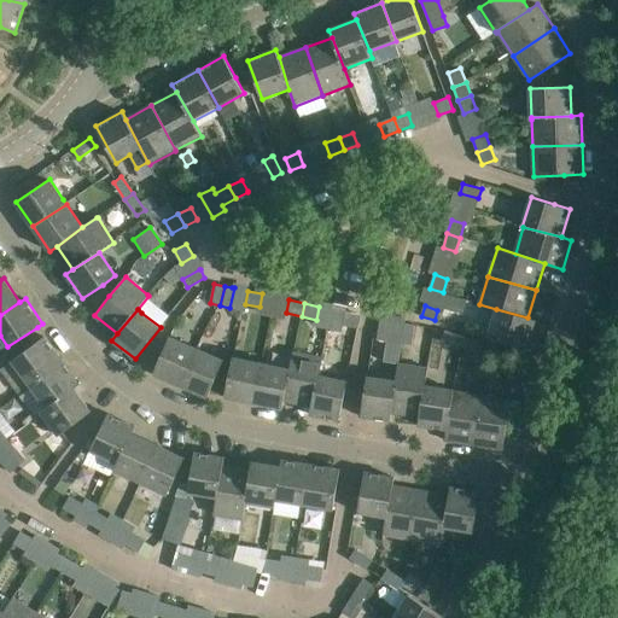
[(535,320),(528,318),(496,309),(488,337),(526,349),(535,320)]
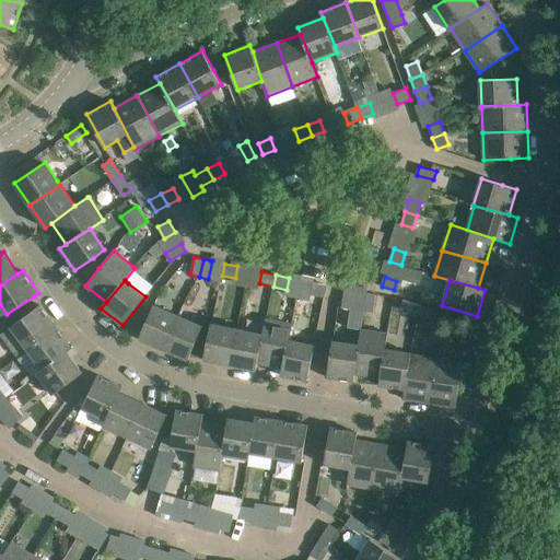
[(327,286),(313,282),(310,301),(323,304),(327,286)]
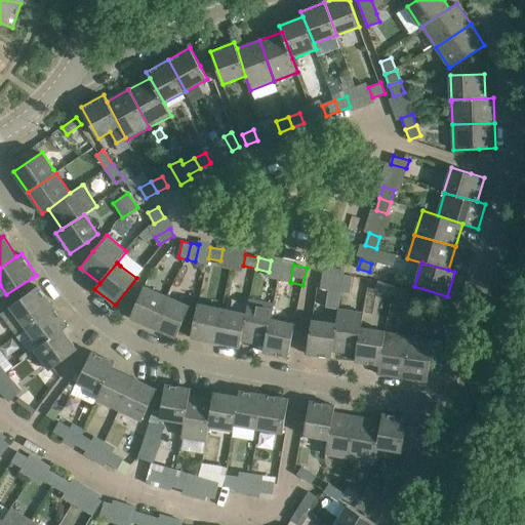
[(332,273),(324,272),(321,288),(329,290),(332,273)]
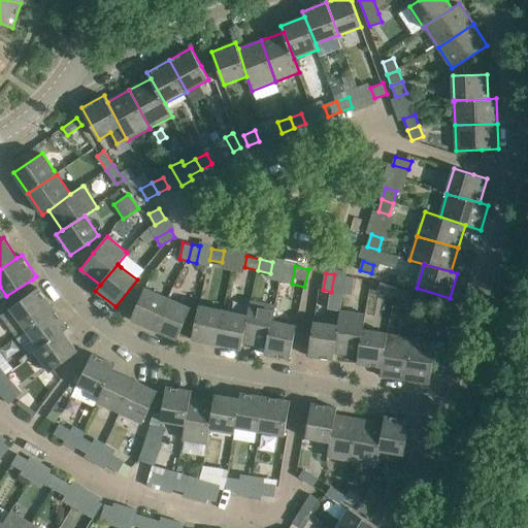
[(352,294),(355,277),(345,276),(343,293),(352,294)]
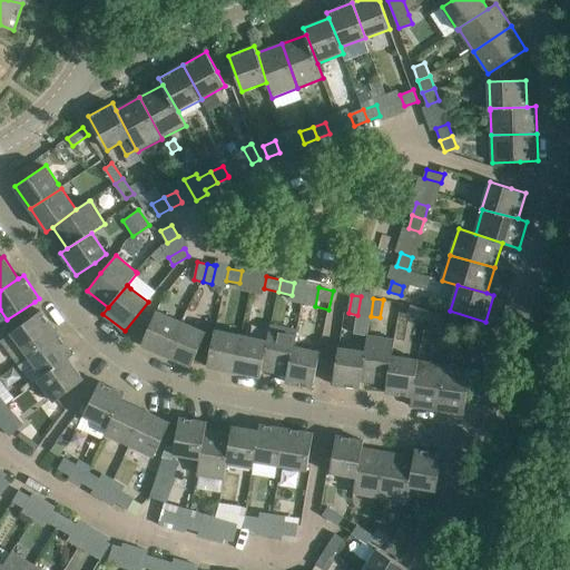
[(425,320),(428,311),(411,305),(409,315),(425,320)]
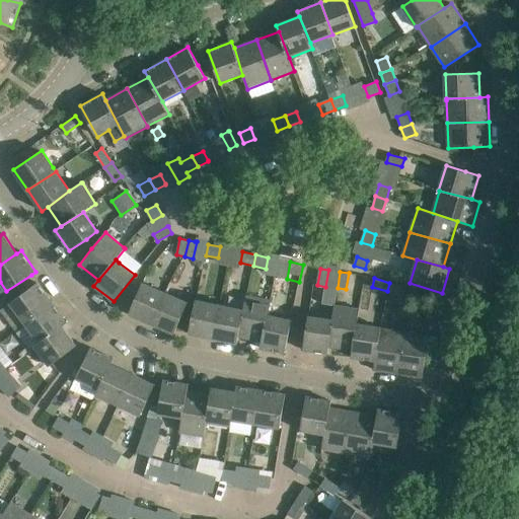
[(38,283),(10,303),(25,322),(53,302),(38,283)]
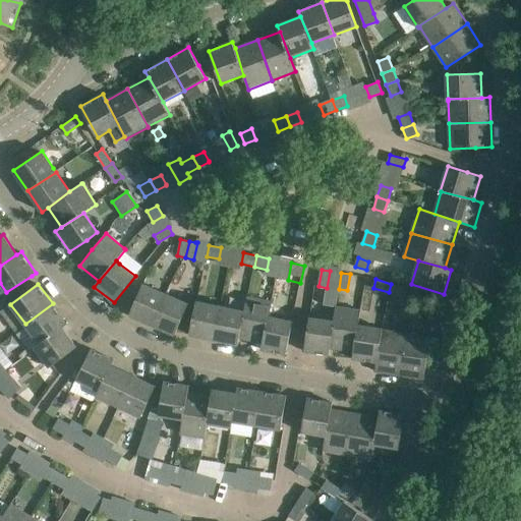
[(153,325),(166,294),(143,284),(129,315),(153,325)]
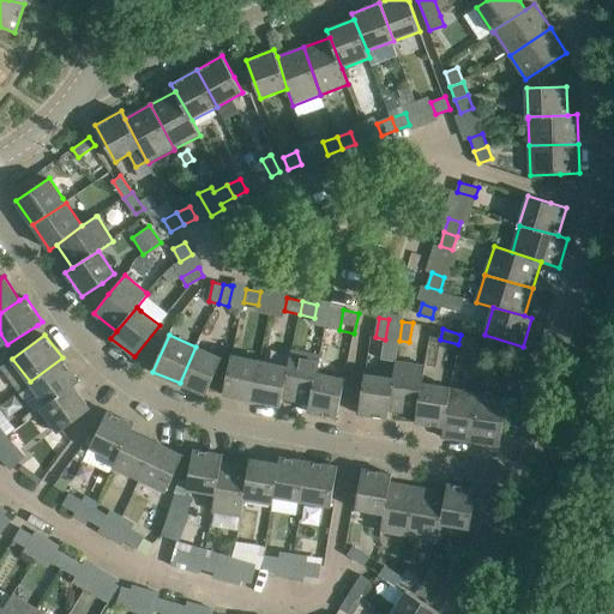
[(476,350),(480,341),(461,335),(458,344),(476,350)]
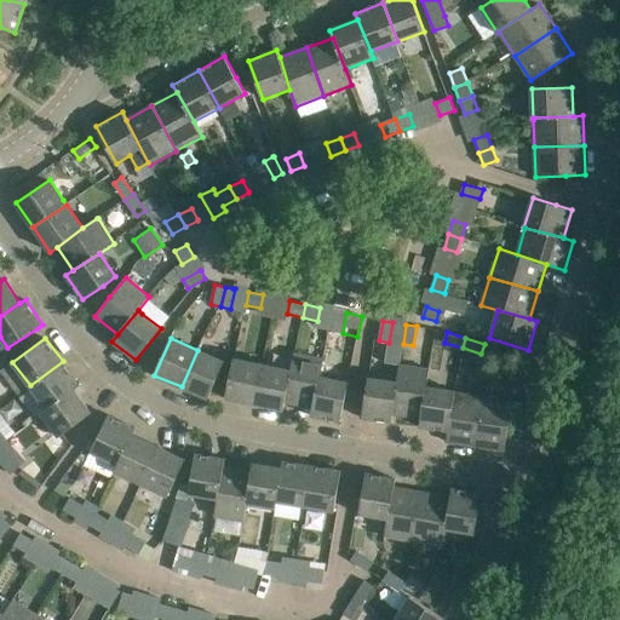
[(208,399),(211,395),(224,361),(197,350),(182,386),(208,399)]
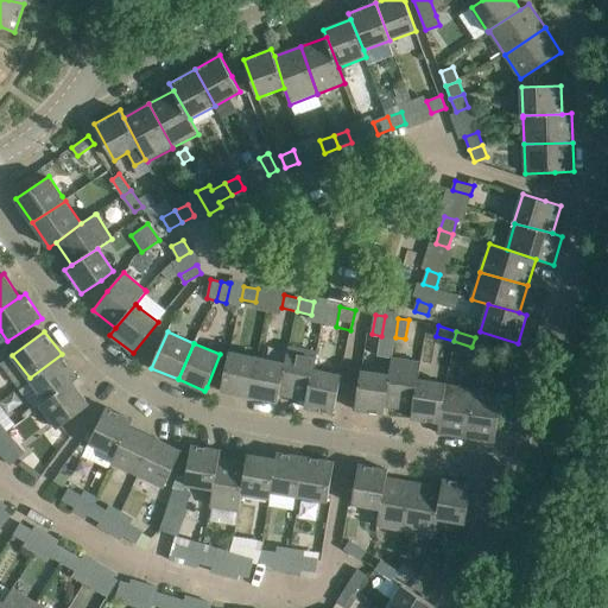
[(318,354),(290,348),(289,348),(285,363),(280,394),(306,400),(315,369),(318,354)]
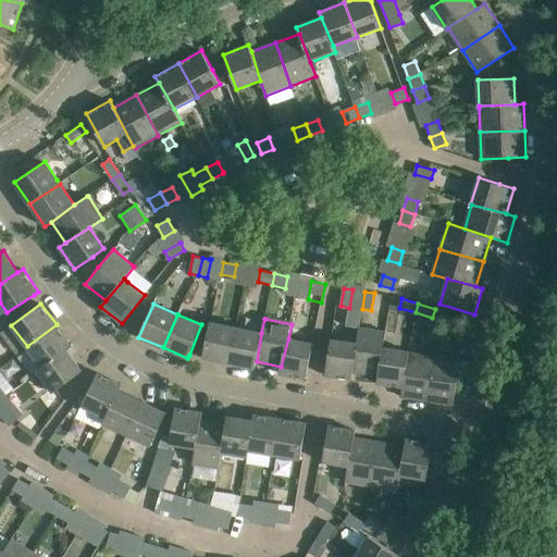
[(482,323),(475,321),(473,320),(468,337),(477,341),(482,323)]
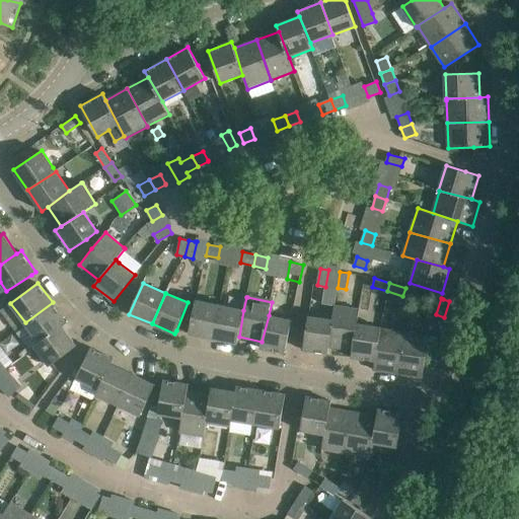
[(213,339),(220,305),(196,300),(189,334),(213,339)]
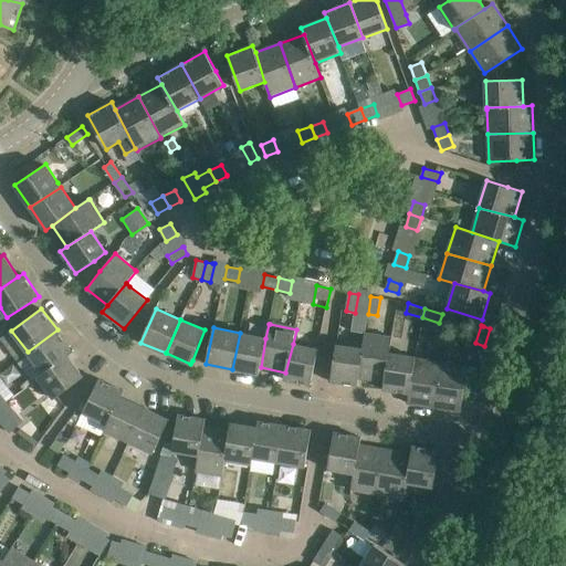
[(19,364),(33,381),(39,377),(58,363),(73,352),(58,329),(27,353),(29,356),(19,364)]
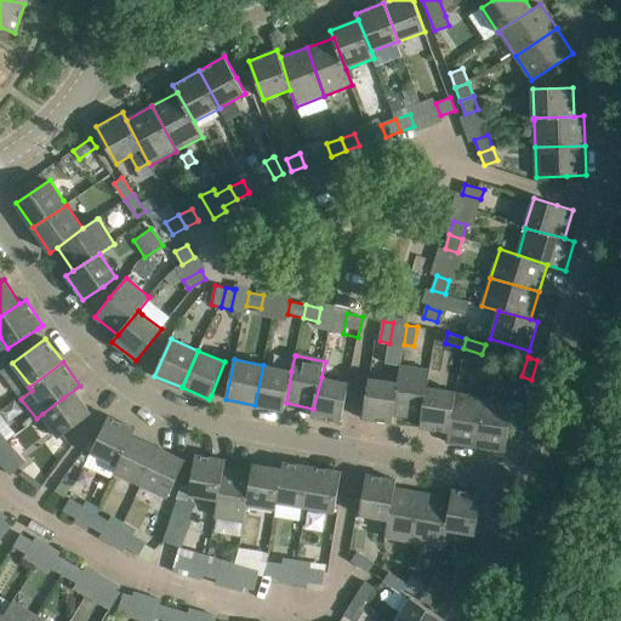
[(291,371),(263,365),(255,405),(284,411),(286,403),(291,371)]
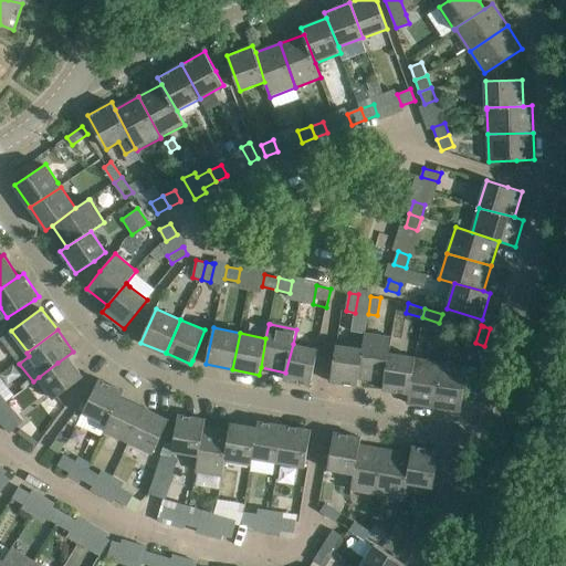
[(392,338),(366,334),(365,334),(362,348),(359,378),(384,381),(390,354),(392,338)]
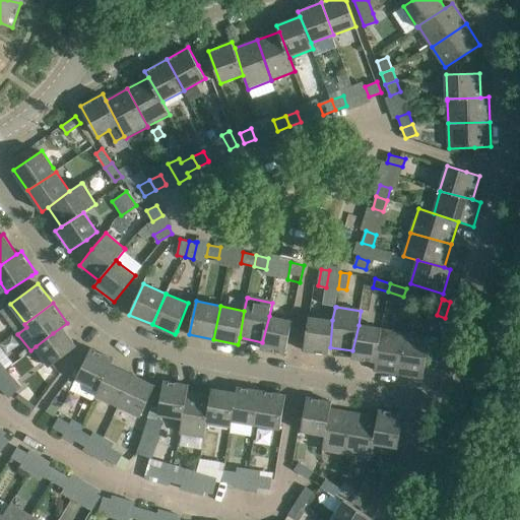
[(293,321),(272,317),(269,316),(262,342),(261,348),(285,354),(293,321)]
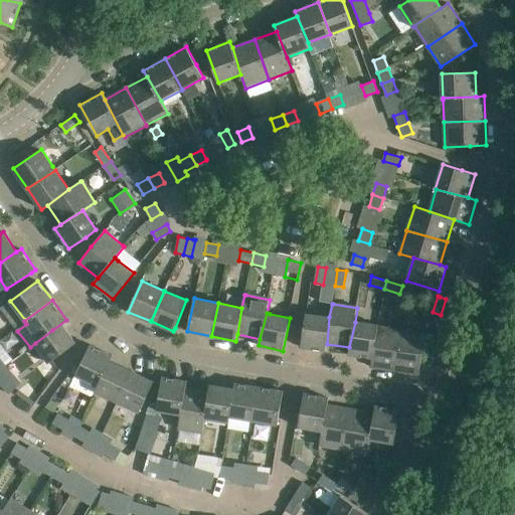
[(329,317),(326,317),(306,314),(301,347),(326,351),(327,344),(329,317)]
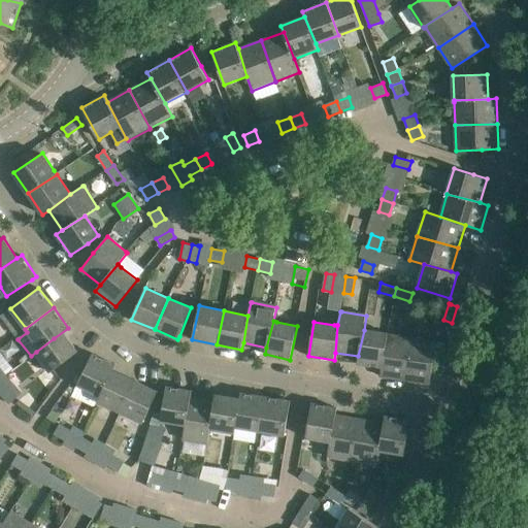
[(388,333),(387,333),(364,330),(358,356),(357,363),(382,367),(388,334),(388,333)]
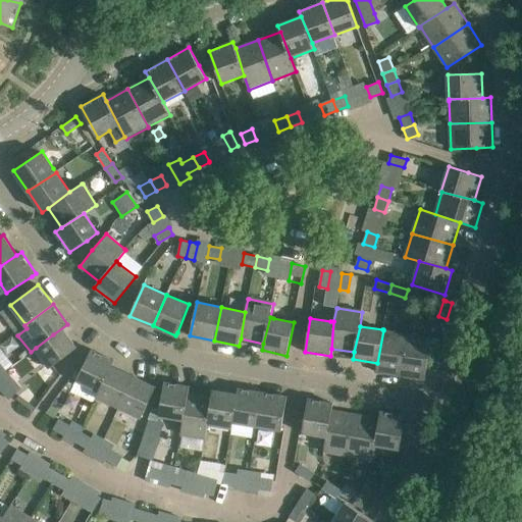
[(50,367),(53,365),(77,348),(63,328),(53,334),(36,348),(50,367)]
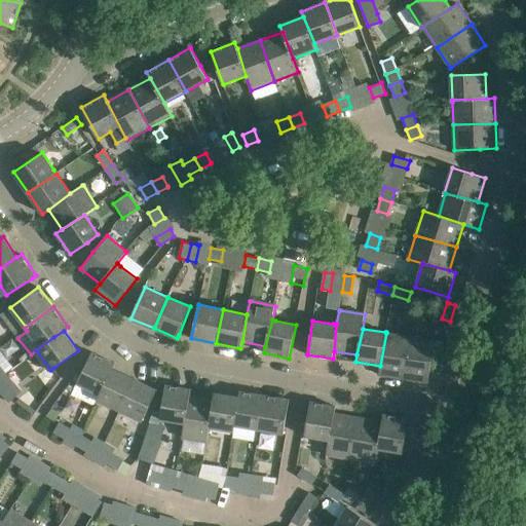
[(404,378),(410,337),(386,333),(380,366),(379,375),(404,378)]
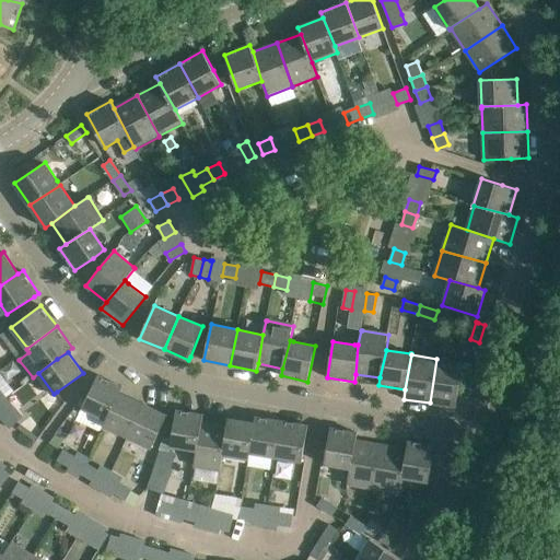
[(463,362),(442,359),(436,359),(430,403),(456,407),(463,362)]
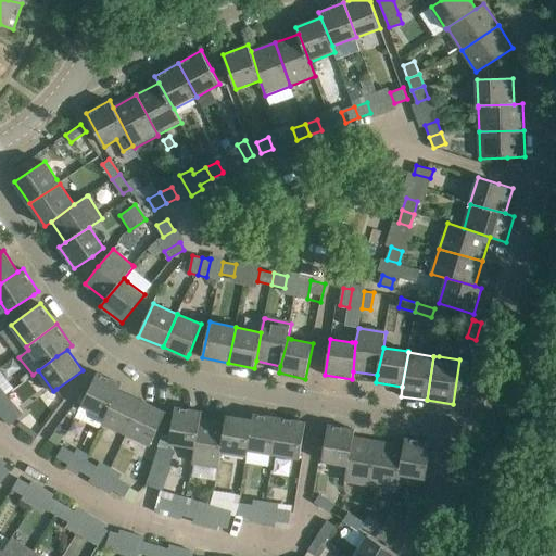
[(105,417),(119,390),(122,384),(98,373),(81,405),(105,417)]
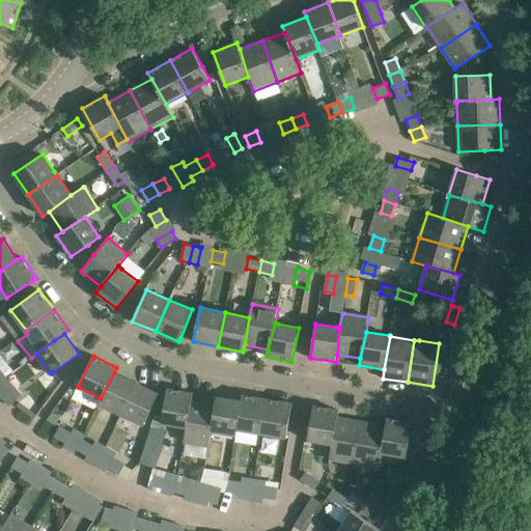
[(121,414),(137,383),(114,372),(101,398),(99,403),(121,414)]
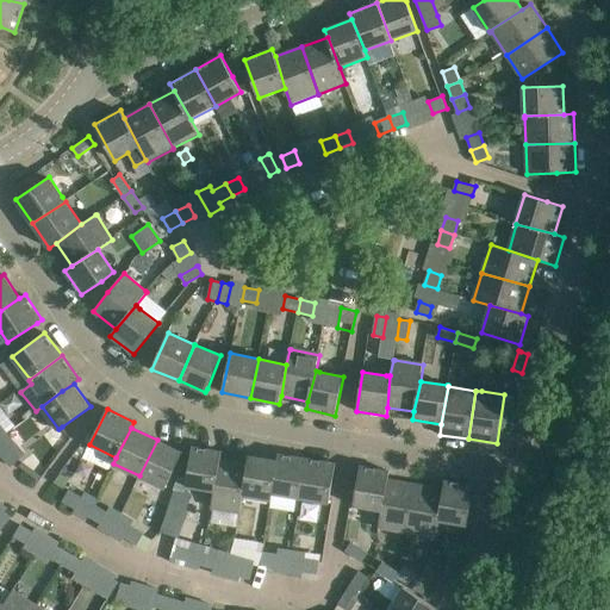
[(166,489),(182,452),(157,440),(139,475),(166,489)]
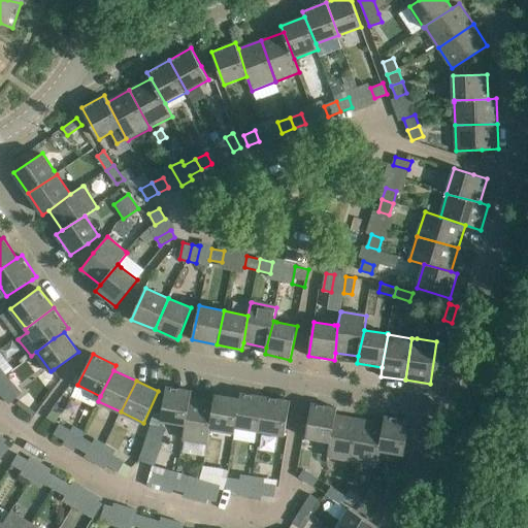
[(10,387),(1,394),(9,404),(19,396),(10,387)]
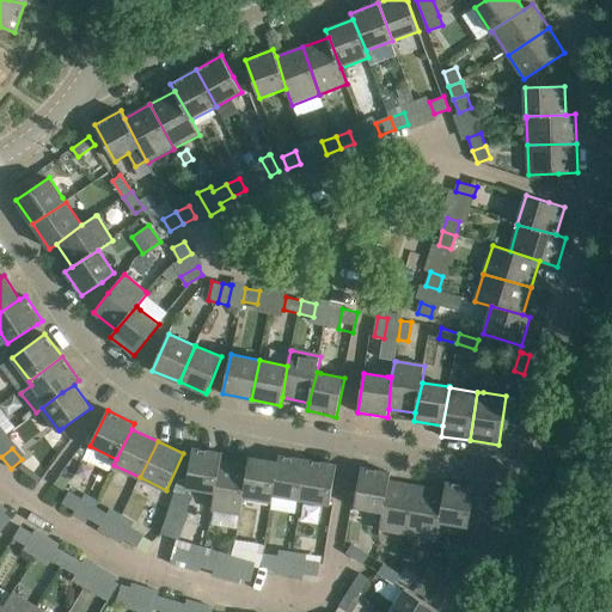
[(215,493),(221,461),(222,453),(193,448),(187,488),(215,493)]
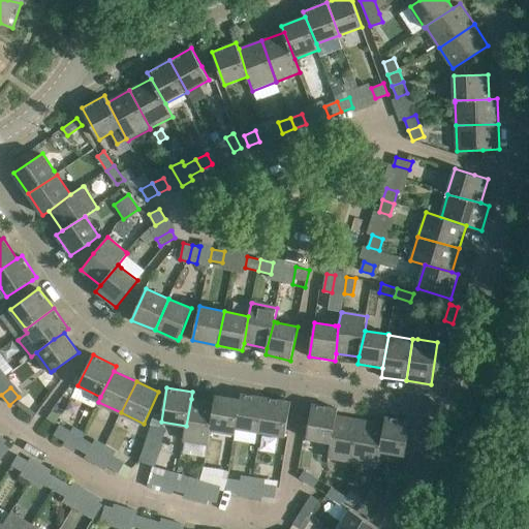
[(261,432),(266,398),(241,394),(240,399),(237,428),(261,432)]
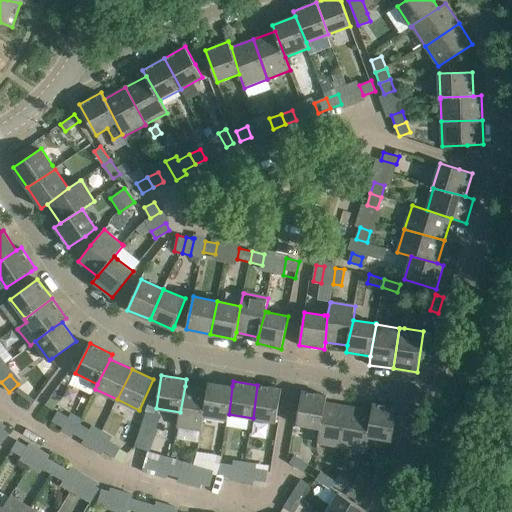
[(229,414),(232,386),(209,382),(207,389),(204,416),(228,420),(229,414)]
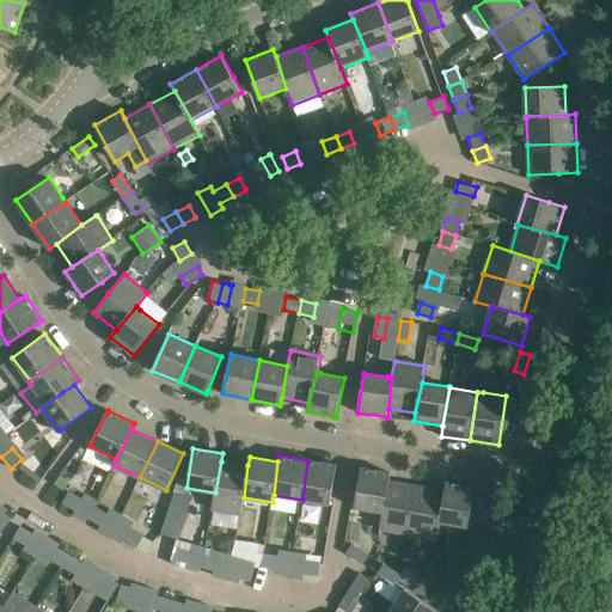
[(330,505),(331,501),(337,465),(307,460),(303,500),(330,505)]
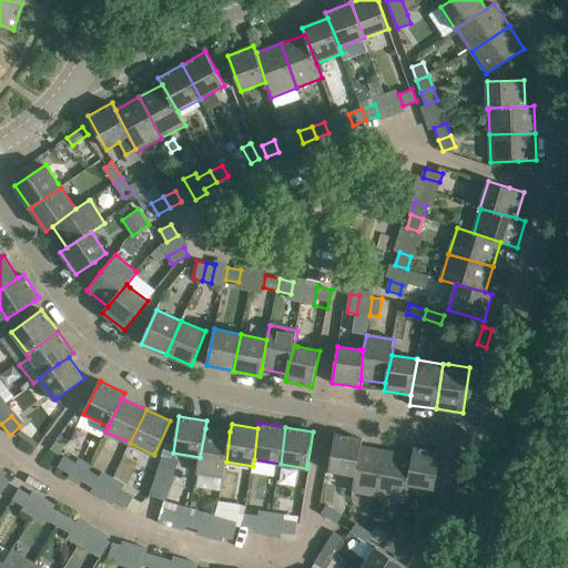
[(226,462),(230,432),(205,428),(200,457),(198,473),(224,477),(226,462)]
